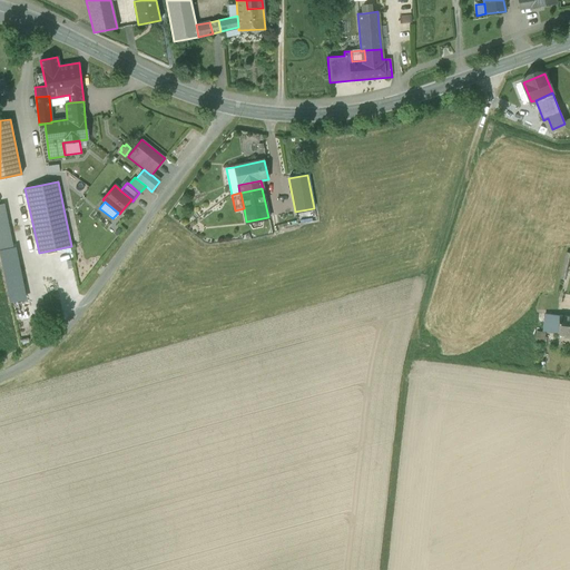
[(5,204),(0,204),(0,249),(13,247),(5,204)]
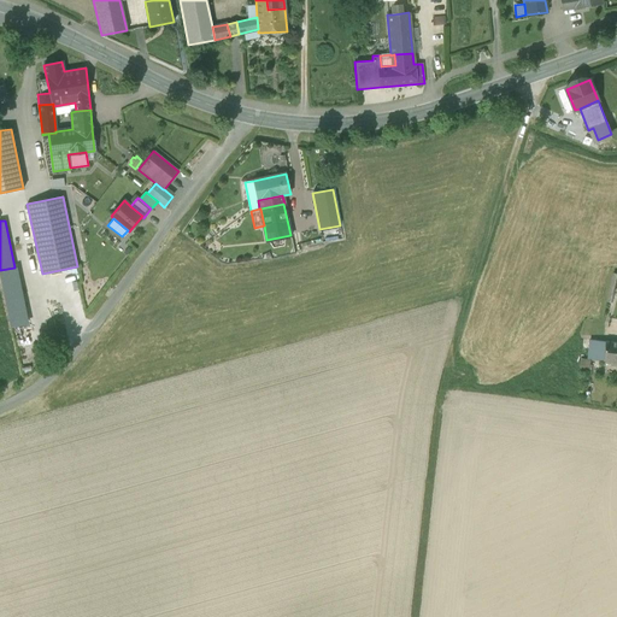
[(15,268),(0,270),(0,277),(11,328),(29,324),(17,268),(15,268)]
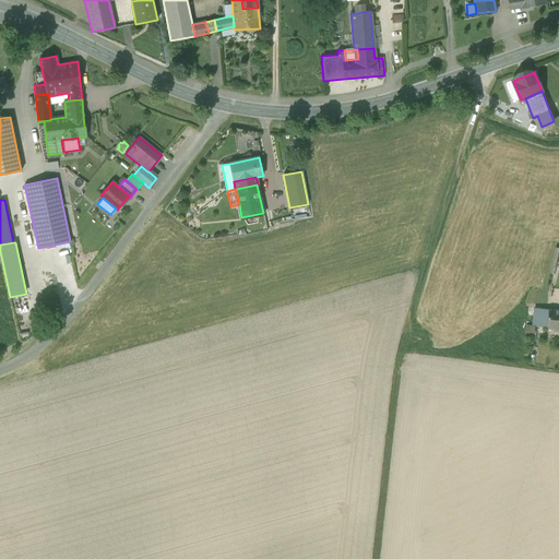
[(548,310),(528,308),(527,317),(535,318),(534,325),(546,326),(548,310)]
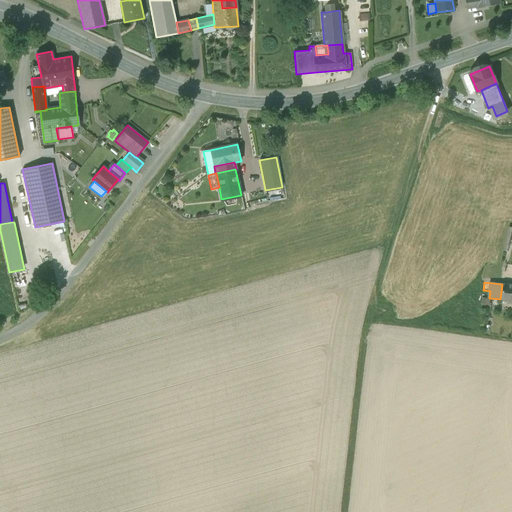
[(511,284),(502,284),(500,299),(511,300),(511,284)]
